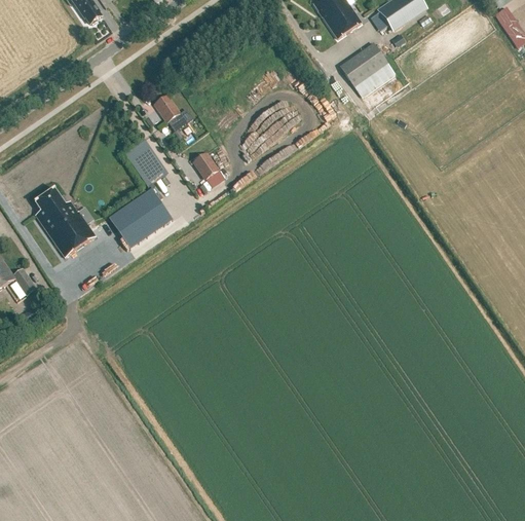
[(73,0),(78,8),(84,15),(85,15),(89,22),(101,13),(98,10),(99,9),(91,0),(73,0)]
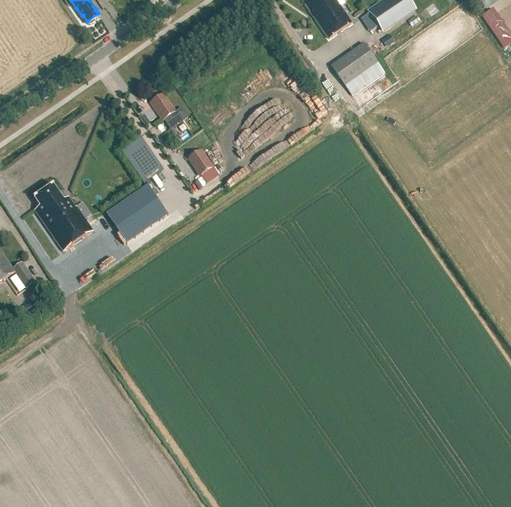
[(306,0),(304,1),(310,9),(311,8),(314,13),(313,14),(328,36),(351,20),(337,0),(306,0)]
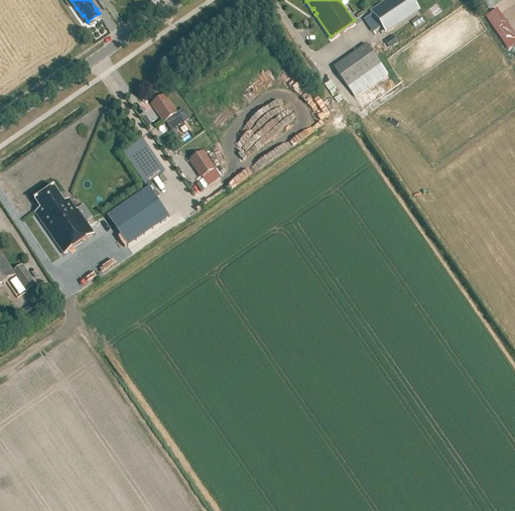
[(379,0),(369,7),(381,24),(415,2),(413,0),(379,0)]
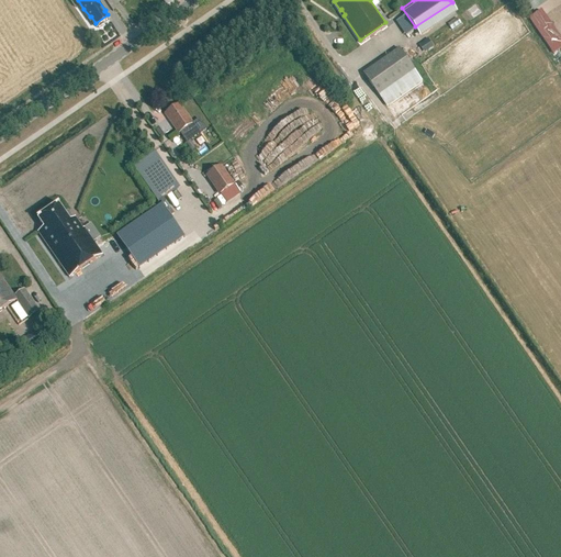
[(551,10),(546,13),(550,23),(557,21),(551,10)]
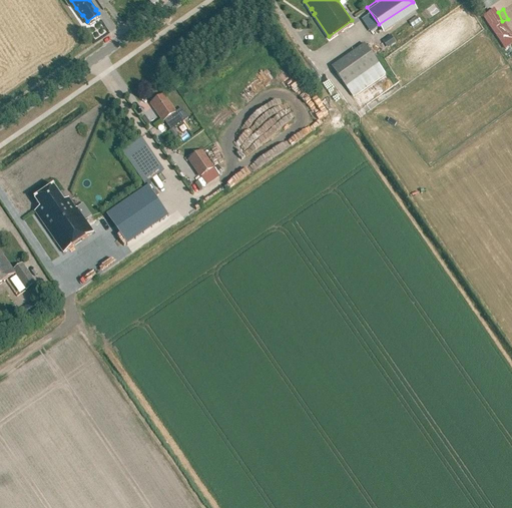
[(497,42),(510,32),(506,26),(492,35),(497,42)]
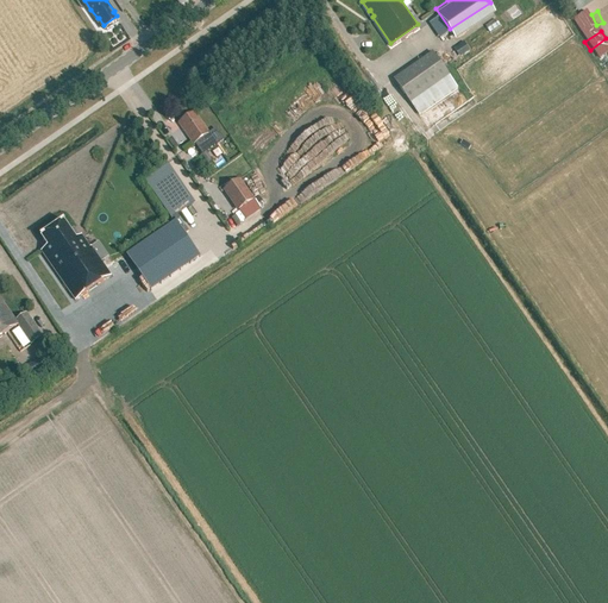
[(456,42),(462,50),(468,45),(462,37),(456,42)]
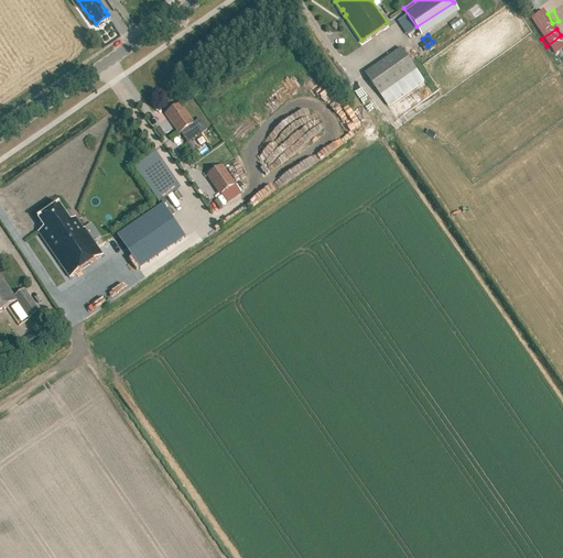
[(363,69),(378,90),(387,102),(422,77),(399,44),(363,69)]
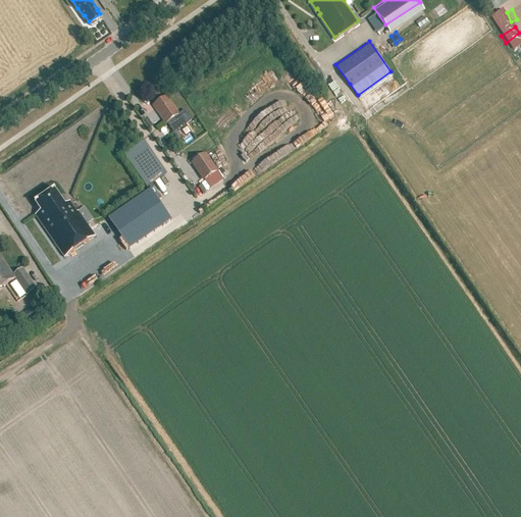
[(339,104),(348,97),(341,88),(331,95),(339,104)]
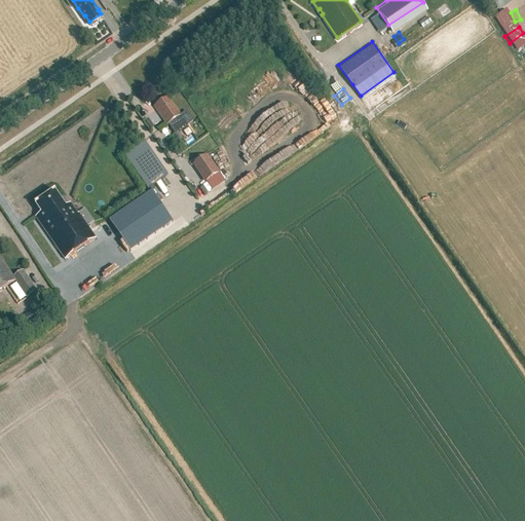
[(167,92),(154,102),(166,119),(180,110),(167,92)]
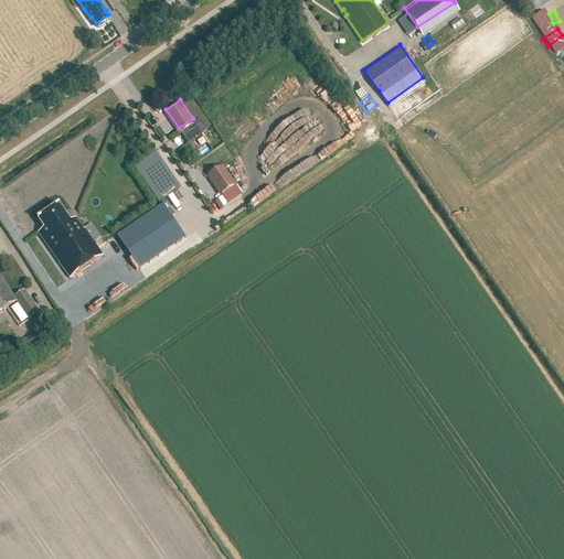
[(132,162),(158,200),(179,185),(153,148),(132,162)]
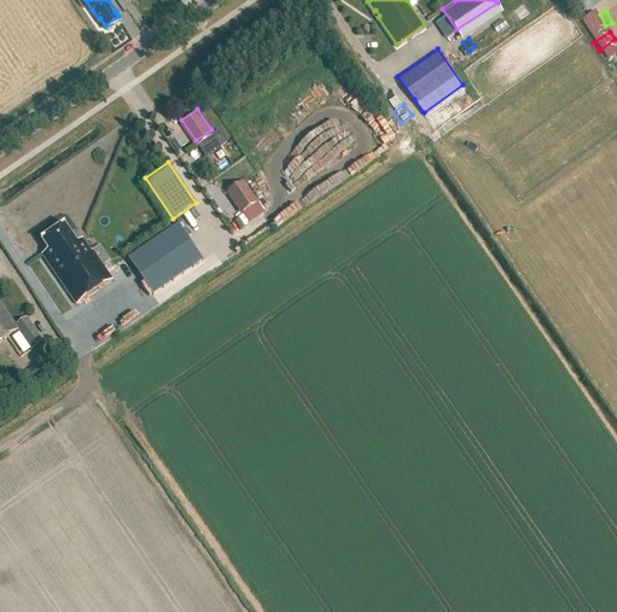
[(227,188),(248,217),(263,207),(242,178),(227,188)]
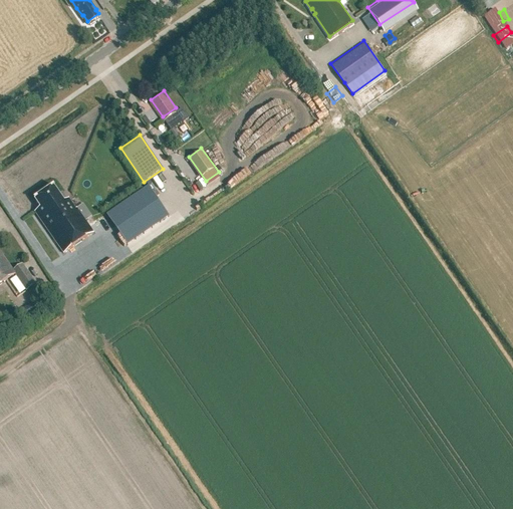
[(152,186),(156,195),(168,190),(164,181),(152,186)]
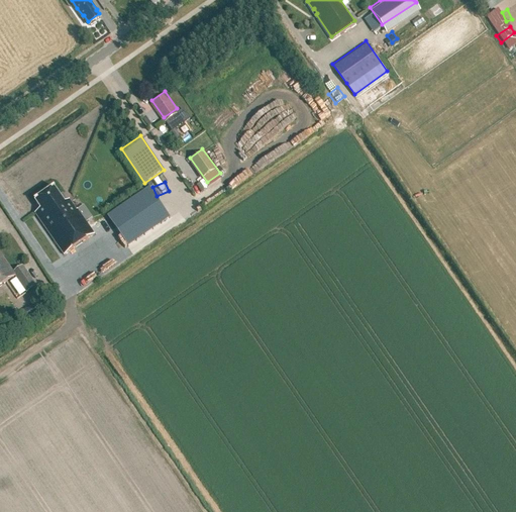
[(53,184),(34,197),(39,205),(34,209),(63,251),(93,230),(76,205),(75,206),(68,196),(64,199),(53,184)]
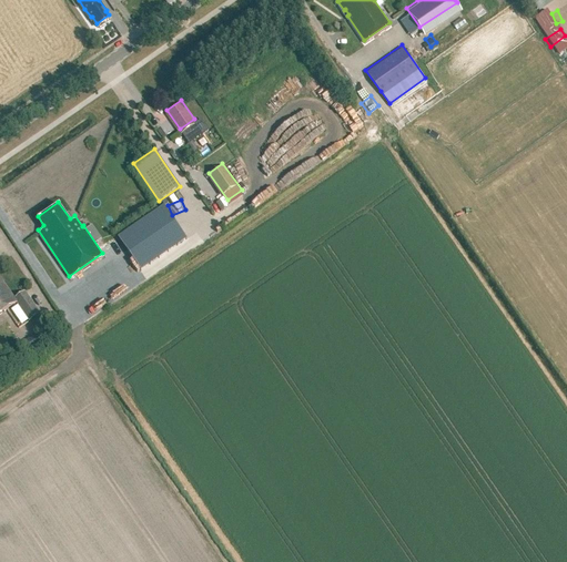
[(97,225),(100,233),(110,230),(105,221),(97,225)]
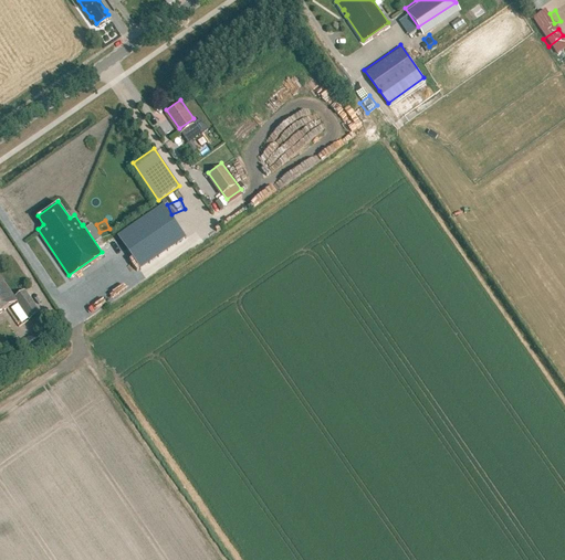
[(107,243),(112,251),(122,245),(116,238),(107,243)]
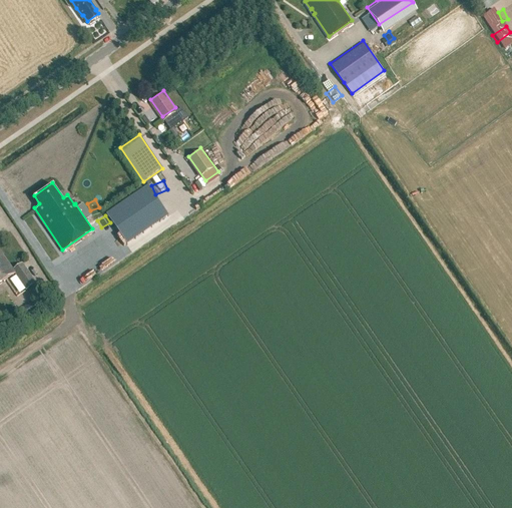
[(12,267),(0,248),(0,279),(14,270),(26,287),(35,280),(22,261),(12,267)]
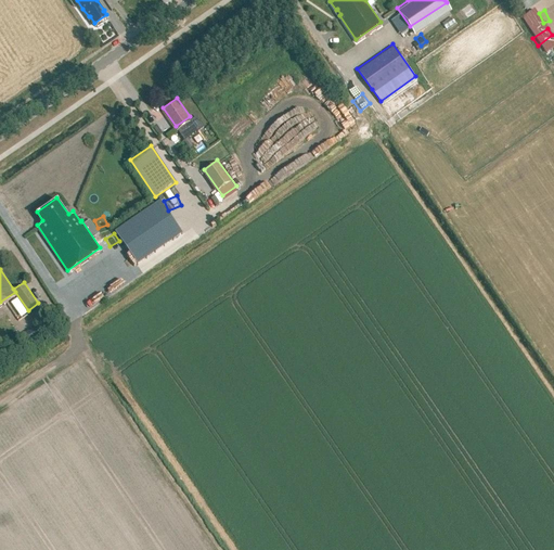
[(20,332),(27,342),(43,331),(37,320),(20,332)]
